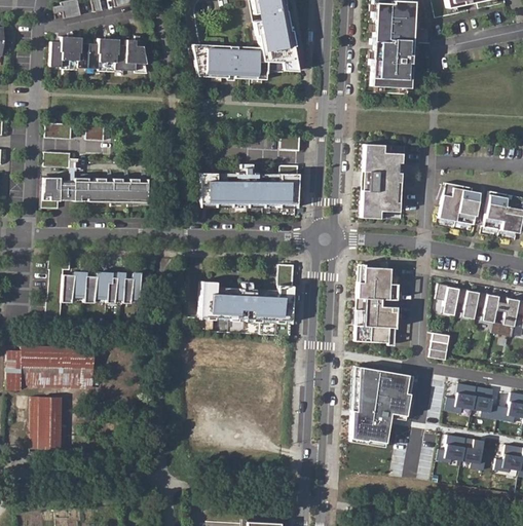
[(82,14),(78,0),(70,0),(62,2),(63,5),(54,7),(57,13),(64,11),(66,19),(82,14)]
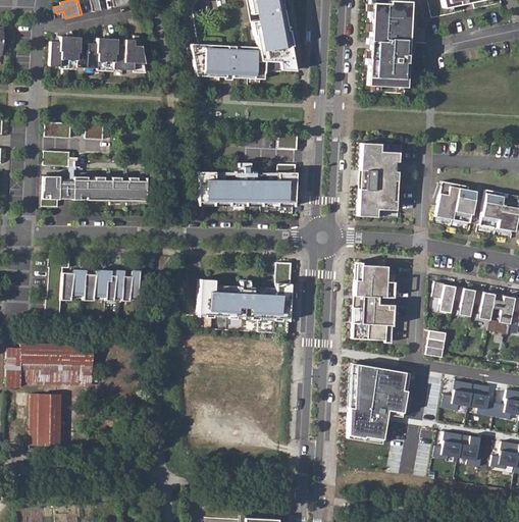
[(91,0),(94,12),(103,10),(100,0),(91,0)]
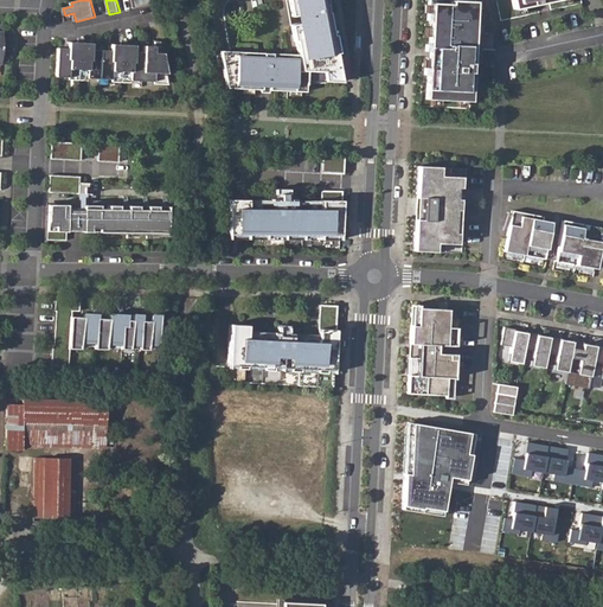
[(301,55),(223,51),(230,88),(308,91),(308,71),(325,72),(327,81),(344,82),(331,12),(329,12),(328,5),(329,5),(328,0),(289,0),(293,17),(299,16),(301,24),(295,25),(301,55)]
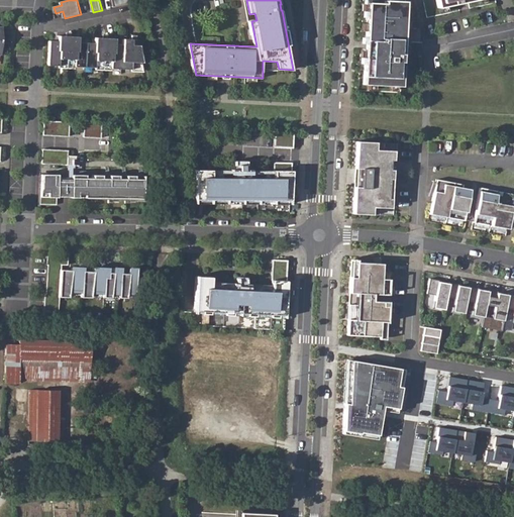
[(387,3),(370,2),(366,85),(404,87),(405,62),(403,62),(404,56),(405,56),(408,1),(387,0),(387,3)]
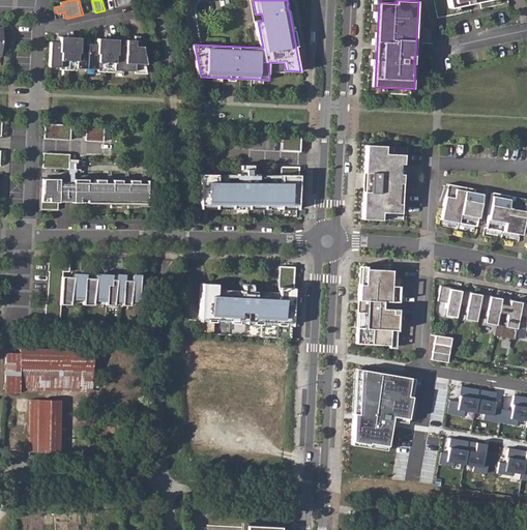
[(53,41),(51,67),(149,71),(144,47),(137,46),(137,40),(128,39),(128,46),(120,46),(120,39),(99,38),(99,43),(82,43),(82,37),(61,36),(61,42),(53,41)]
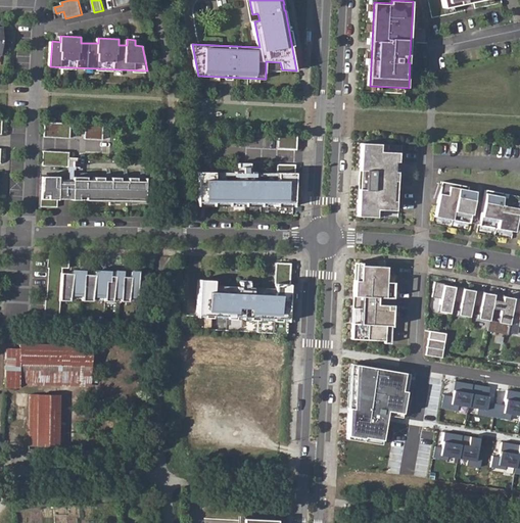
[(73,124),(46,123),(46,137),(72,139),(73,124)]
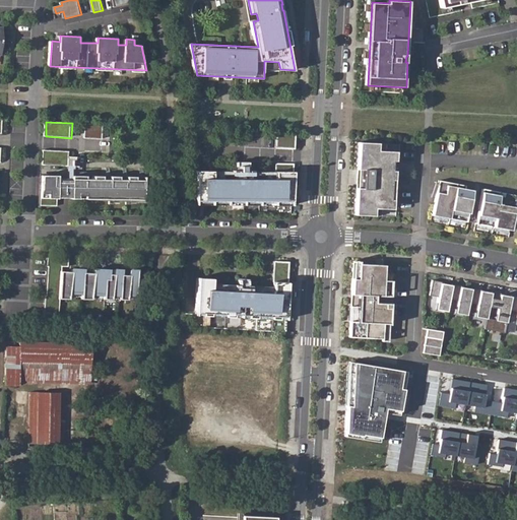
[(105,124),(87,124),(86,138),(104,139),(105,124)]
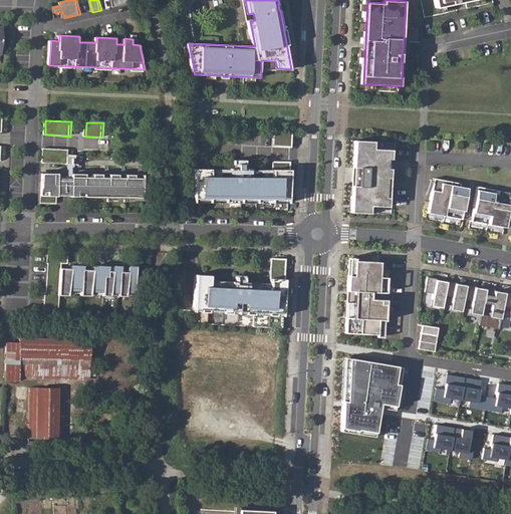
[(294,133),(275,132),(274,147),(293,147),(294,133)]
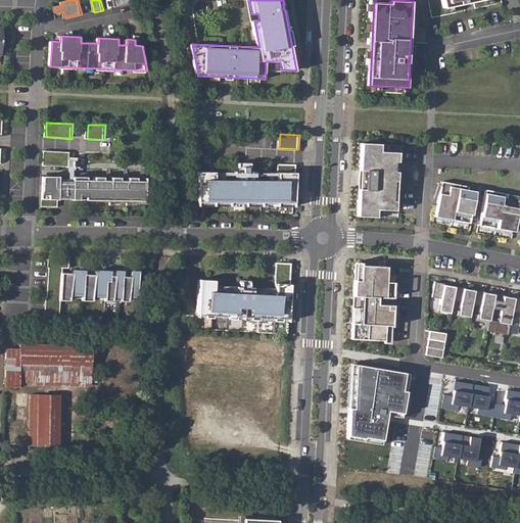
[(381,144),(363,143),(362,171),(363,171),(362,190),(364,190),(363,199),(360,199),(360,217),(384,218),(385,210),(396,210),(397,201),(394,201),(395,181),(398,181),(398,172),(395,172),(396,162),(399,162),(399,152),(388,152),(381,152),(381,144)]
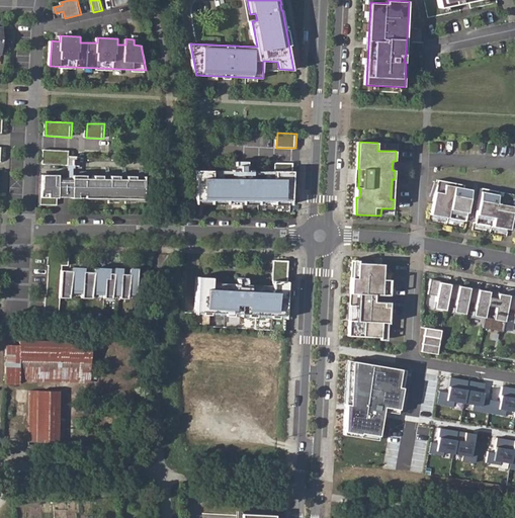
[(71,151),(45,149),(44,164),(70,165),(71,151)]
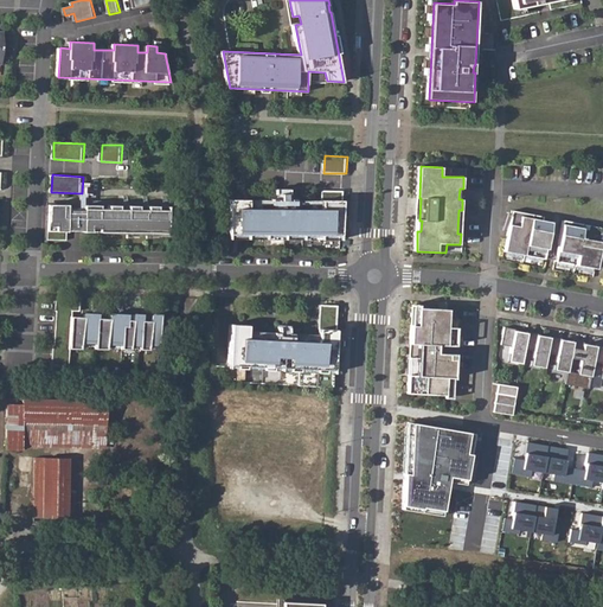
[(345,191),(324,191),(324,209),(250,209),(250,199),(231,200),(231,235),(342,235),(345,191)]
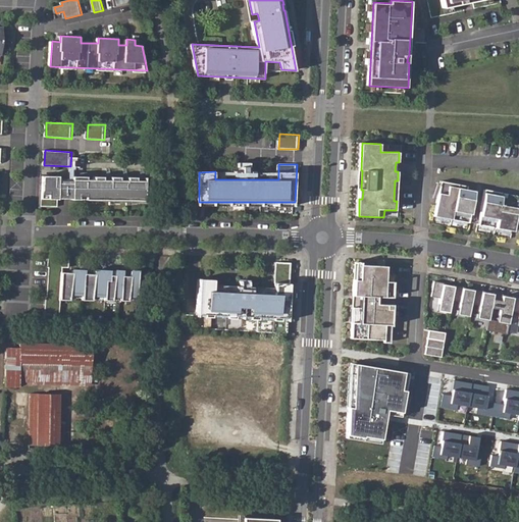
[(60,175),(44,175),(42,206),(59,206),(59,198),(73,198),(73,199),(146,201),(147,180),(138,180),(138,177),(130,177),(130,180),(121,180),(121,176),(112,176),(112,180),(105,179),(105,176),(96,176),(96,179),(88,179),(88,176),(74,176),(73,183),(60,183),(60,175)]
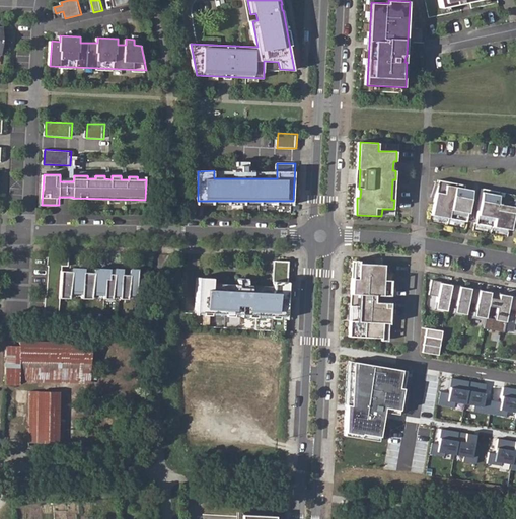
[(466,186),(440,180),(437,198),(434,215),(467,222),(473,190),(466,189),(466,186)]
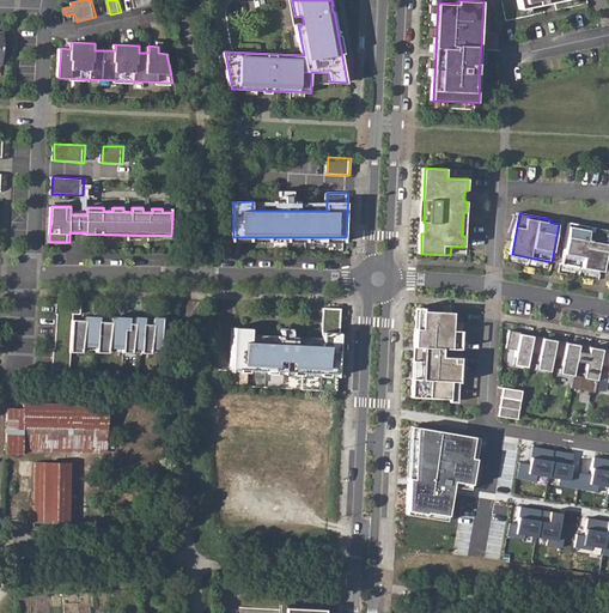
[(608,229),(571,223),(562,263),(603,272),(608,248),(608,229)]
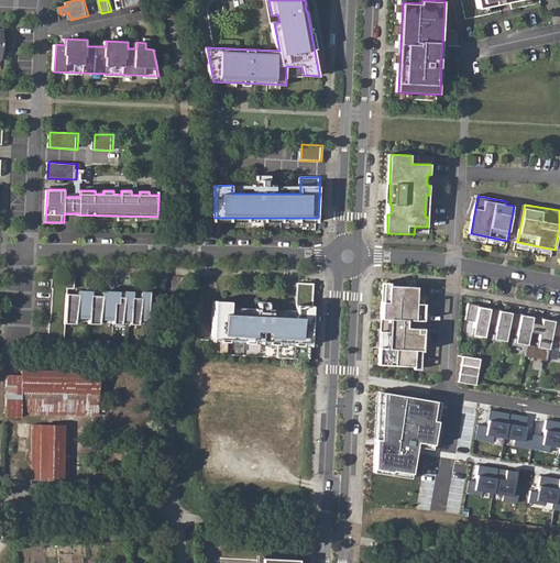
[(76,279),(53,278),(53,288),(54,289),(52,319),(51,319),(50,345),(66,346),(67,323),(77,323),(78,315),(91,316),(90,323),(101,323),(102,317),(116,317),(114,323),(123,324),(123,320),(132,321),(132,323),(140,324),(141,317),(150,318),(152,291),(144,293),(143,298),(134,297),(134,291),(127,291),(125,297),(120,297),(120,302),(117,302),(117,296),(112,296),(113,291),(105,291),(103,296),(92,295),(91,300),(88,300),(88,295),(88,291),(80,291),(79,295),(68,294),(68,288),(76,288),(76,279)]
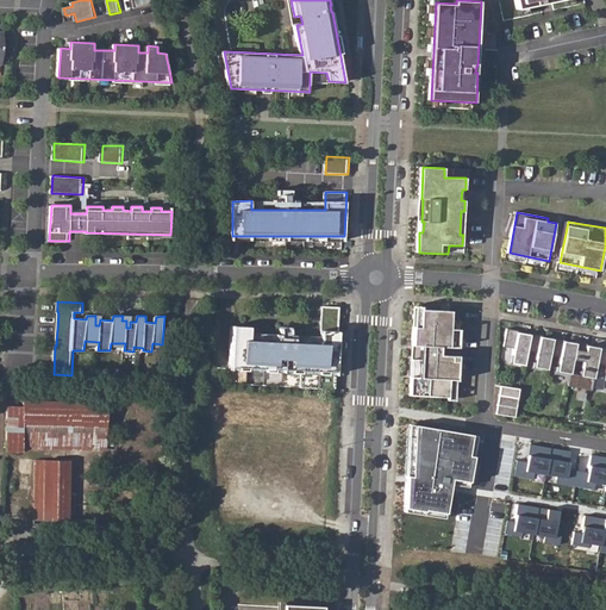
[(341,307),(324,306),(322,344),(251,341),(252,327),(235,327),(232,367),(241,367),(241,371),(250,371),(250,368),(268,368),(267,372),(277,372),(277,369),(294,369),(294,373),(303,373),(303,387),(337,388),(341,307)]
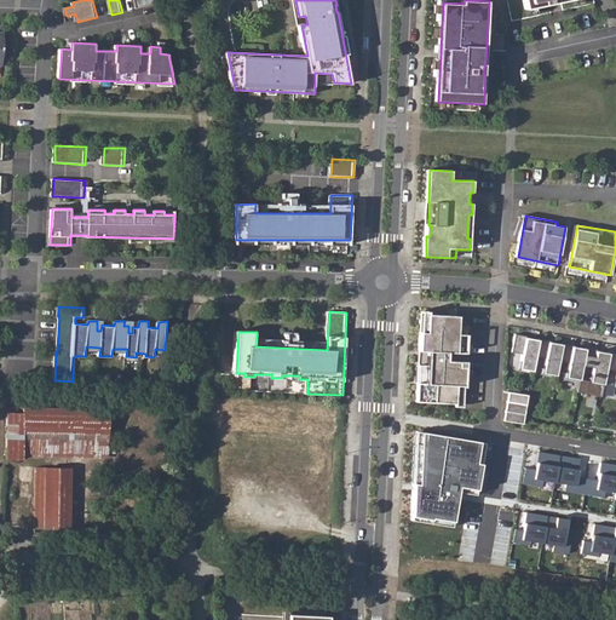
[(458,352),(459,333),(460,316),(430,315),(429,333),(422,333),(421,351),(424,351),(422,366),(429,366),(429,384),(419,383),(419,402),(458,405),(459,386),(465,386),(466,361),(458,361),(458,352)]
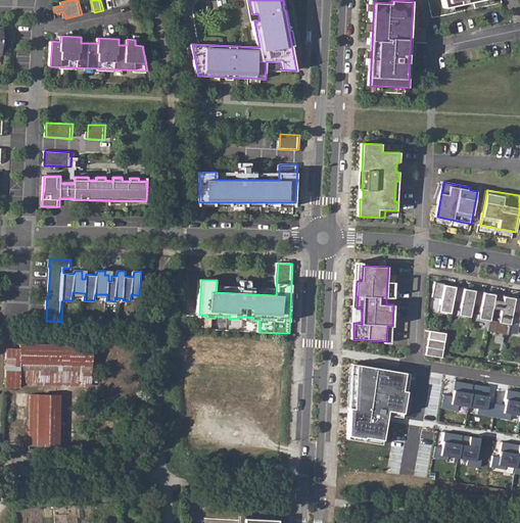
[(519,297),(517,297),(517,298),(506,296),(507,295),(498,293),(497,295),(486,293),(486,291),(477,289),(477,291),(466,289),(467,287),(458,286),(457,287),(446,285),(446,284),(437,282),(435,297),(443,299),(441,312),(452,314),(455,301),(463,302),(461,315),(472,318),(474,304),(483,306),(481,319),(492,321),(494,308),(504,310),(501,323),(512,325),(514,312),(519,313),(519,297)]
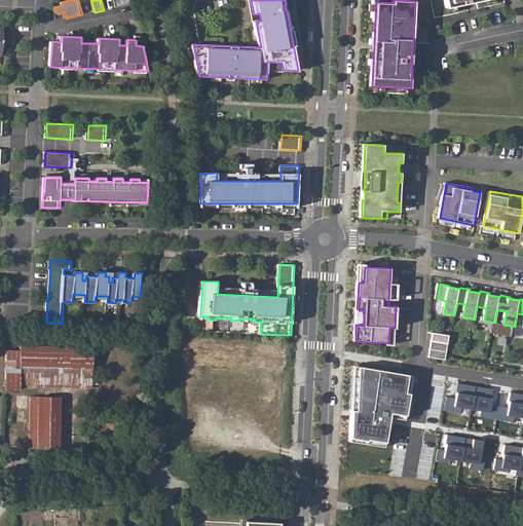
[(451,336),(435,333),(431,358),(447,361),(451,336)]
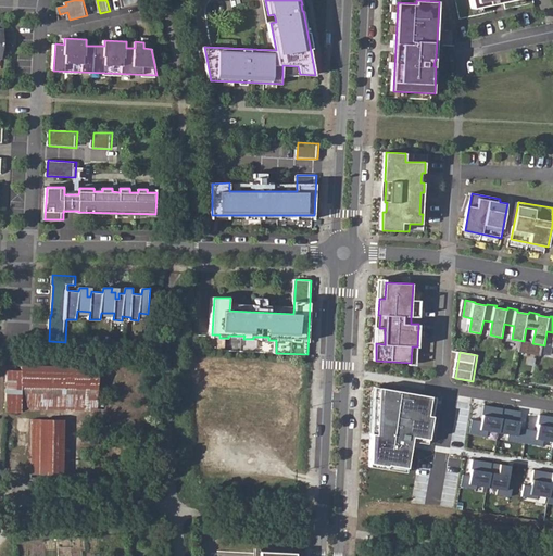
[(8,404),(8,412),(22,412),(22,411),(22,369),(9,370),(9,382),(8,404)]
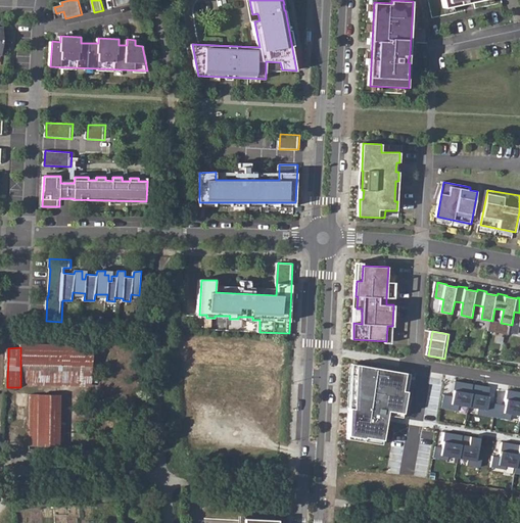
[(358,362),(346,439),(384,444),(389,411),(405,415),(411,372),(358,362)]
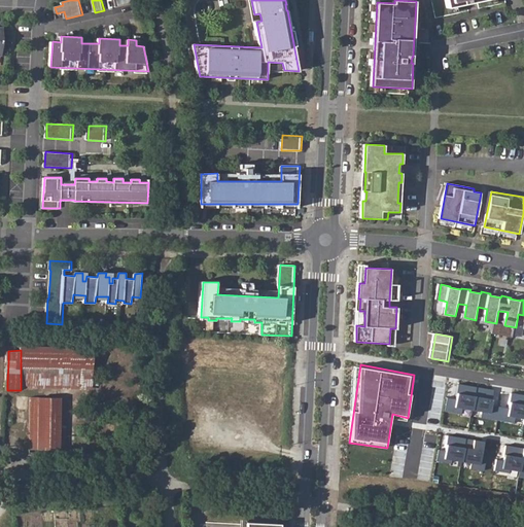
[(475,409),(478,386),(460,384),(457,398),(451,398),(449,411),(463,413),(463,408),(475,409)]
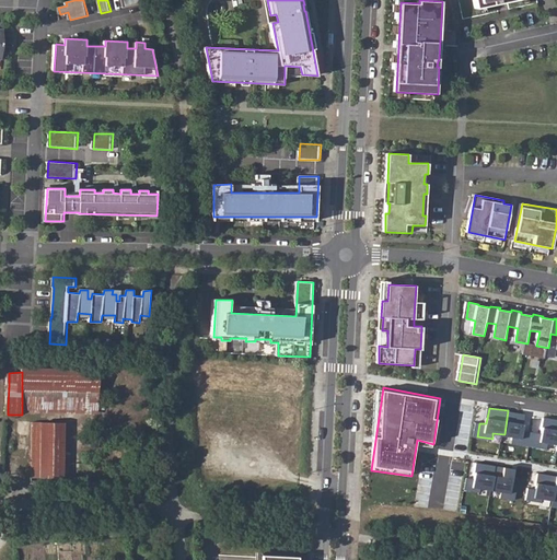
[(535,415),(508,410),(505,434),(515,435),(514,443),(532,444),(533,431),(535,415)]
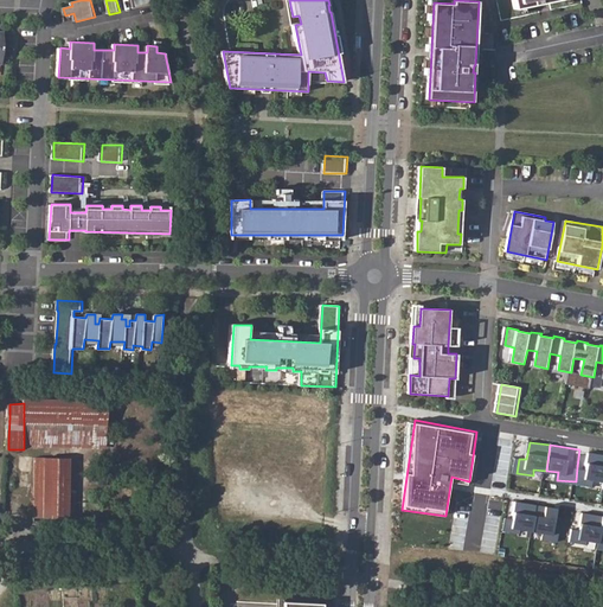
[(602,453),(592,452),(589,470),(577,467),(576,481),(595,485),(596,480),(602,481),(602,453)]
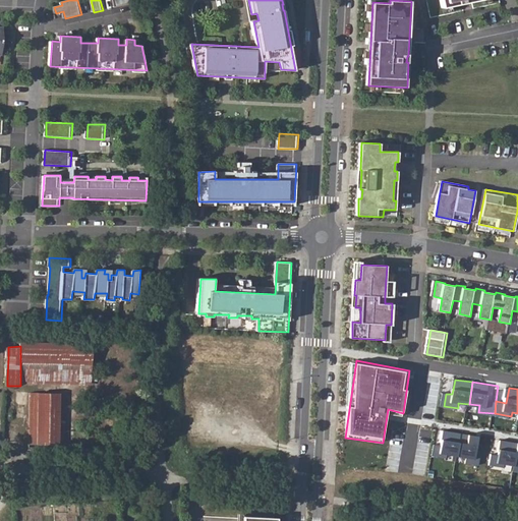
[(33,391),(32,444),(69,445),(70,392),(33,391)]
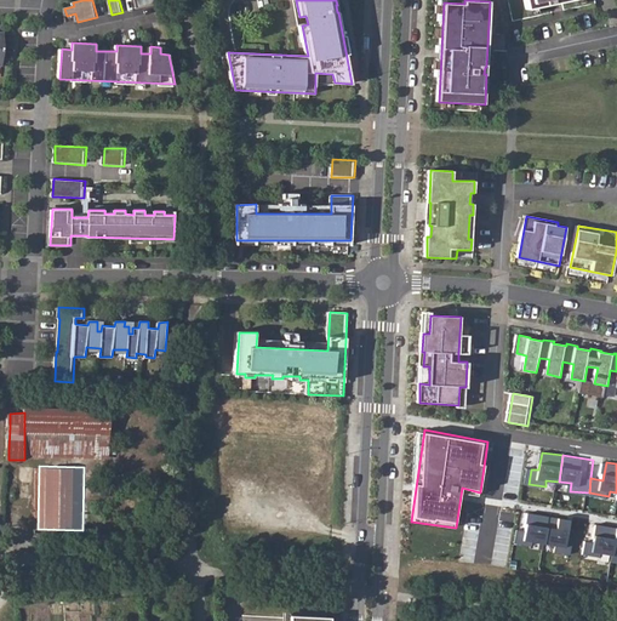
[(544,542),(550,516),(530,512),(527,530),(520,529),(518,543),(533,547),(535,541),(544,542)]
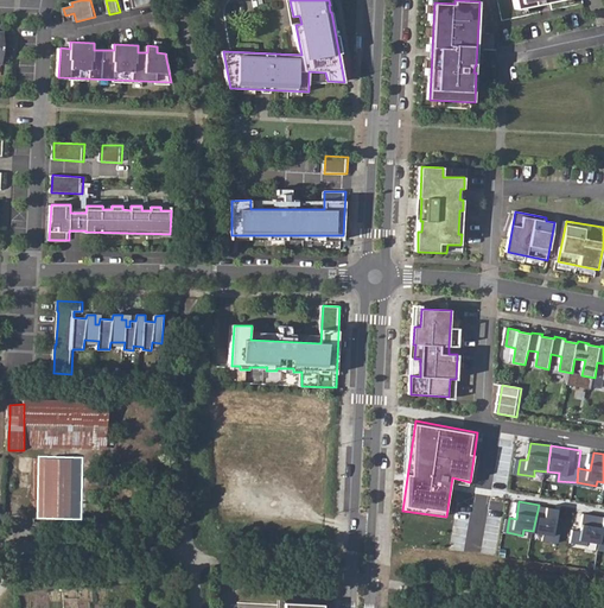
[(559,507),(539,505),(533,531),(546,533),(545,539),(560,542),(564,526),(557,525),(559,507)]
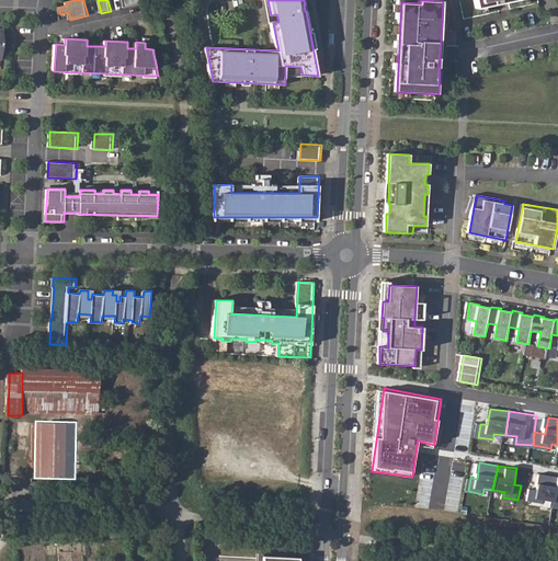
[(555,501),(557,489),(557,476),(542,473),(538,490),(532,489),(530,502),(544,505),(545,500),(555,501)]
